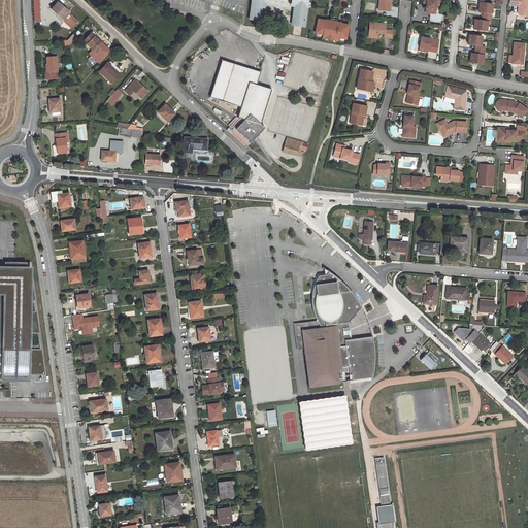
[(255,0),(252,22),(265,23),(267,0),(284,0),(298,2),(294,27),(307,29),(310,0),(255,0)]
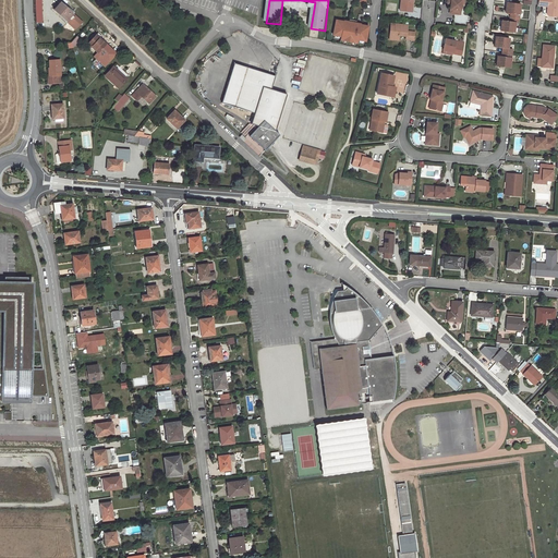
[(414,0),(402,0),(401,13),(414,14),(414,0)]
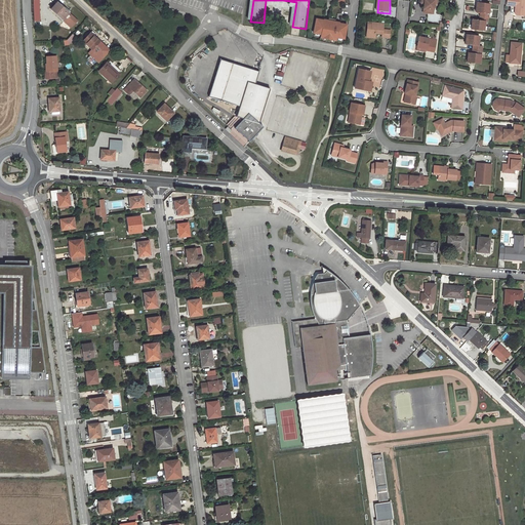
[(422,0),(422,3),(426,3),(425,14),(435,15),(436,2),(433,1),(432,0),(422,0)]
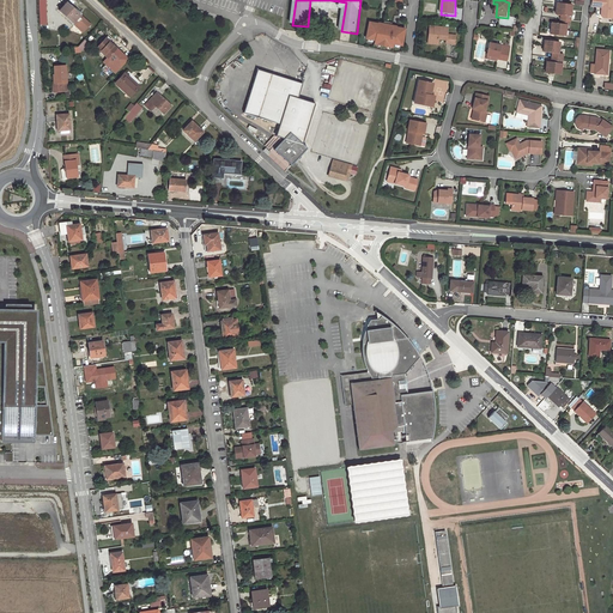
[(612,0),(594,0),(594,7),(605,8),(605,10),(604,12),(602,17),(605,18),(612,19),(612,0)]
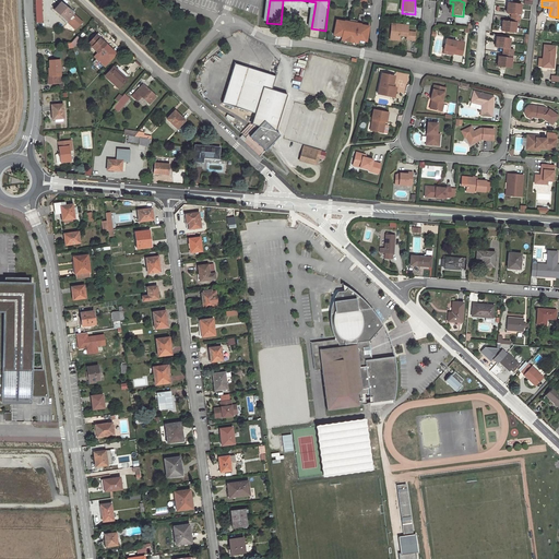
[(73,14),(63,6),(61,3),(58,7),(56,10),(55,10),(76,31),(83,24),(73,14)]
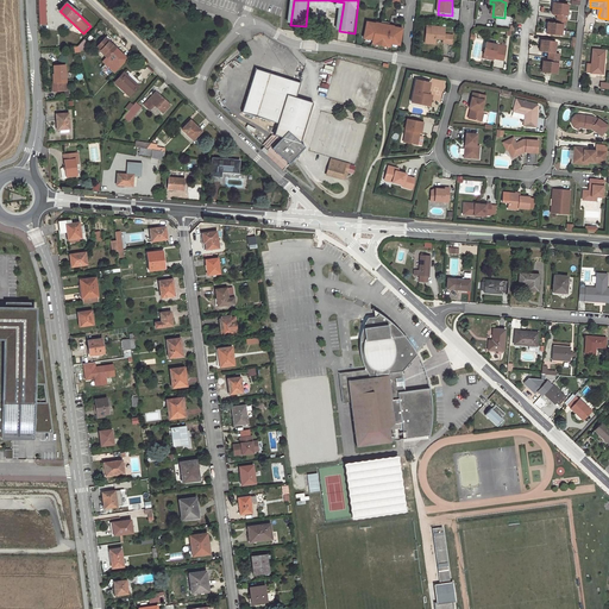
[(70,4),(69,6),(80,16),(81,14),(70,4)]
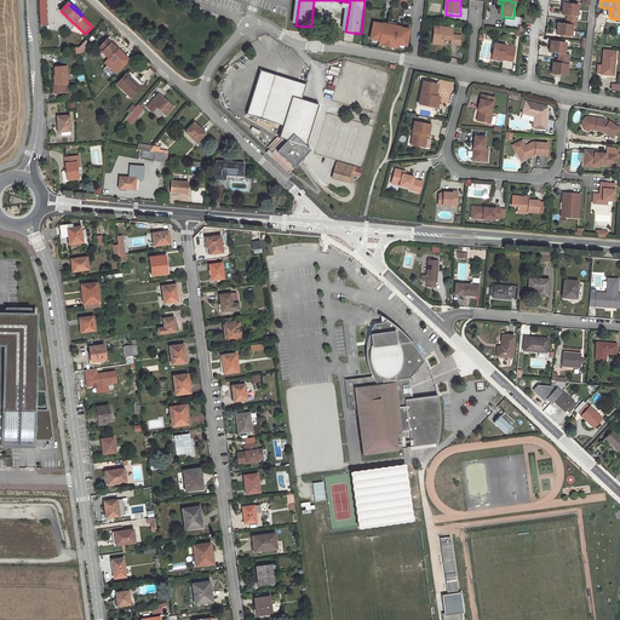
[(580,5),(566,4),(563,16),(569,16),(568,24),(560,24),(558,36),(574,38),(575,26),(578,26),(580,5)]
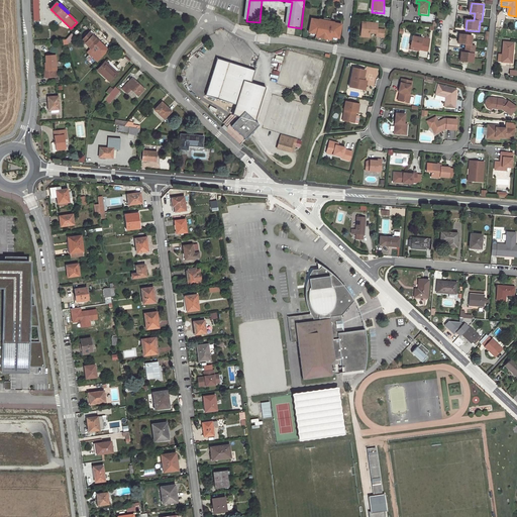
[(309,34),(311,34),(317,35),(317,37),(316,38),(332,42),(332,41),(332,38),(339,40),(340,40),(343,26),(335,25),(336,24),(332,23),(320,21),(312,20),(309,34)]
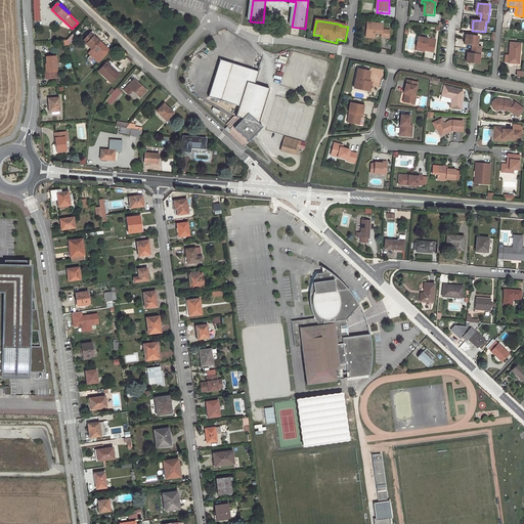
[(384,26),(368,25),(367,38),(376,39),(377,36),(383,37),(383,40),(390,40),(391,32),(384,32),(384,26)]
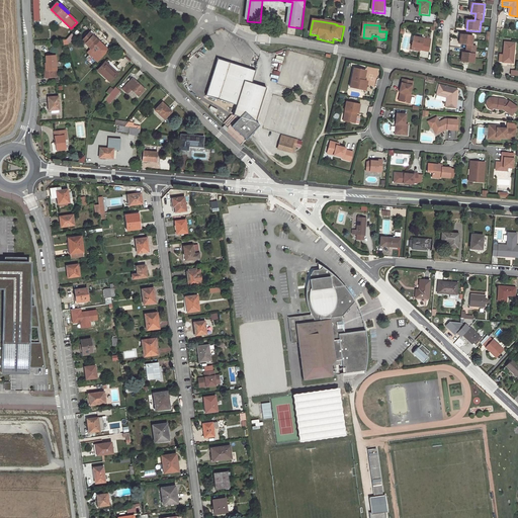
[(97,54),(103,47),(92,36),(94,34),(91,31),(83,40),(97,54)]
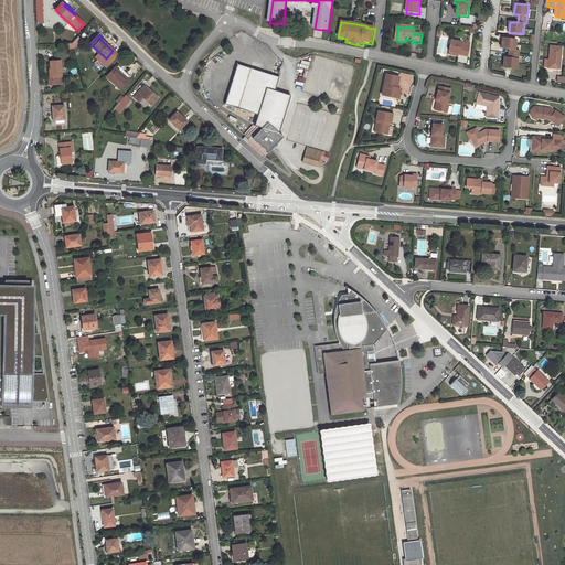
[(78,36),(73,43),(74,49),(75,49),(82,40),(78,36)]
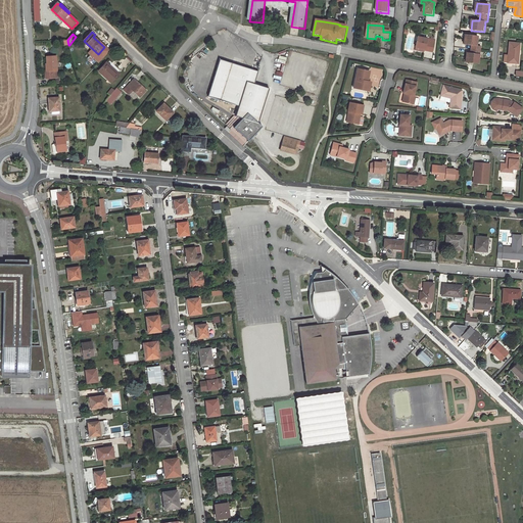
[(480,37),(466,35),(465,45),(473,46),(472,53),(468,53),(467,63),(480,64),(482,47),(478,47),(480,37)]
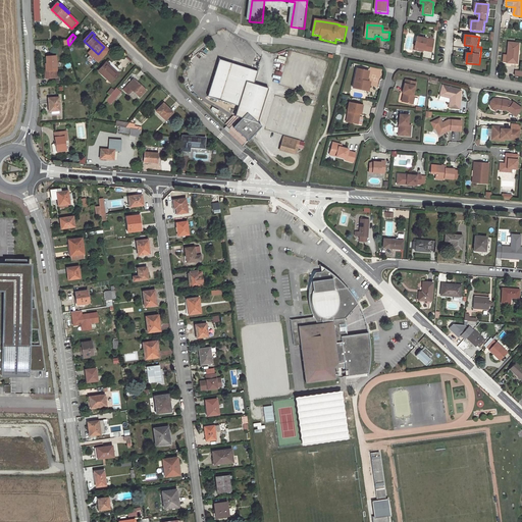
[(407,36),(405,49),(411,50),(414,38),(407,36)]
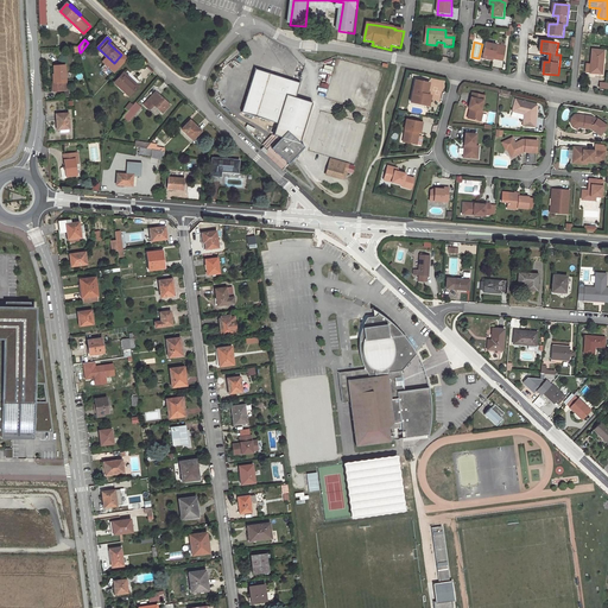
[(507,49),(486,45),(485,57),(496,58),(495,61),(505,62),(507,49)]
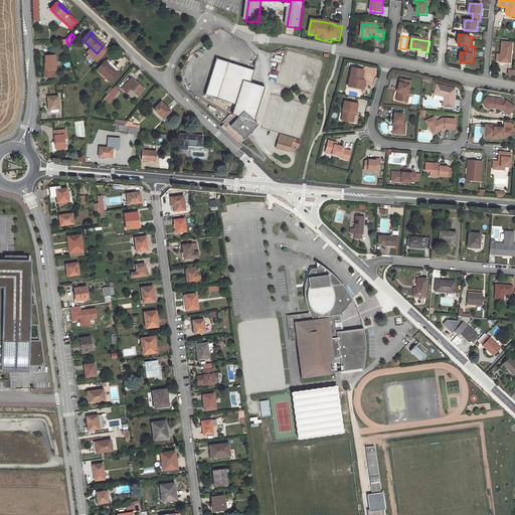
[(497,66),(501,66),(511,67),(513,47),(502,47),(501,59),(498,59),(497,66)]
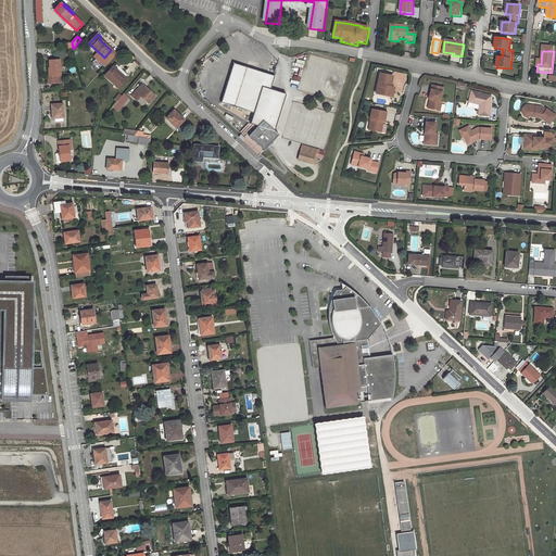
[(61,75),(60,60),(50,60),(50,70),(49,70),(49,75),(48,75),(48,84),(58,84),(57,75),(61,75)]
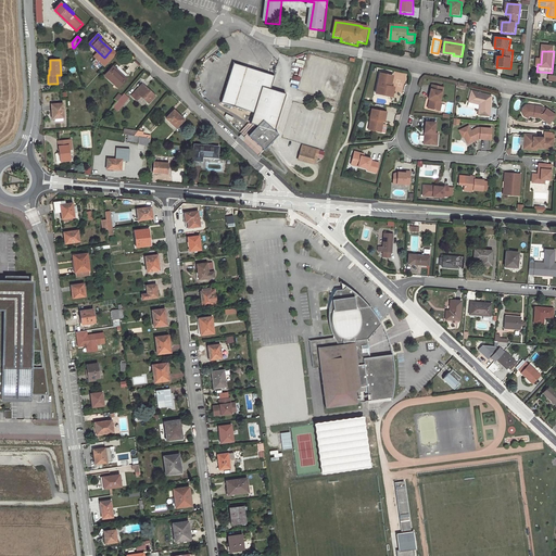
[(244,66),(231,62),(219,101),(232,105),(244,66)]
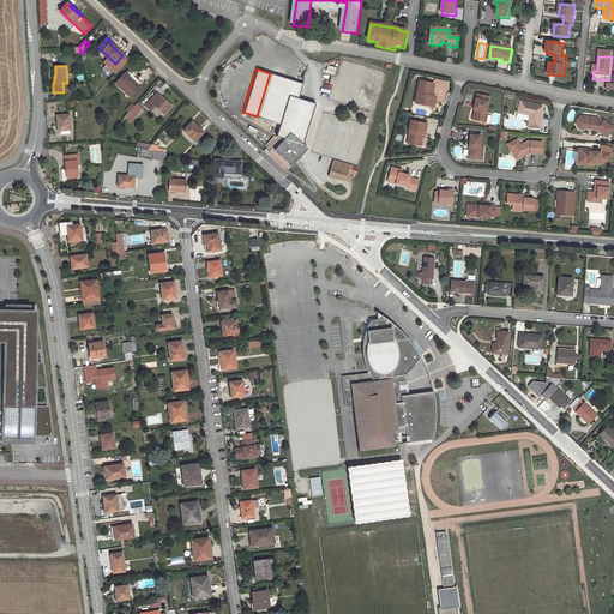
[(299,83),(270,73),(257,116),(278,122),(275,134),(304,144),(315,104),(295,97),(299,83)]
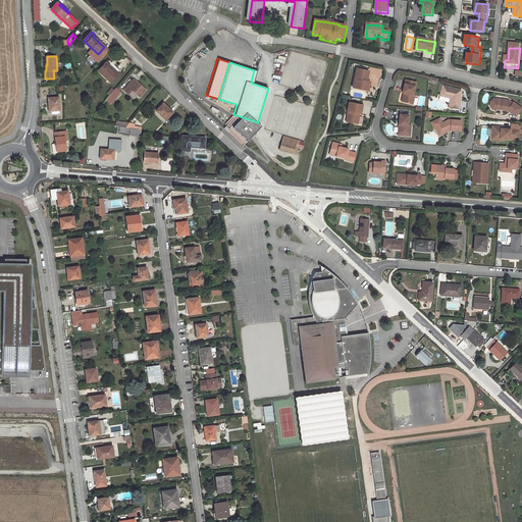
[(120,75),(108,64),(100,73),(112,85),(120,75)]
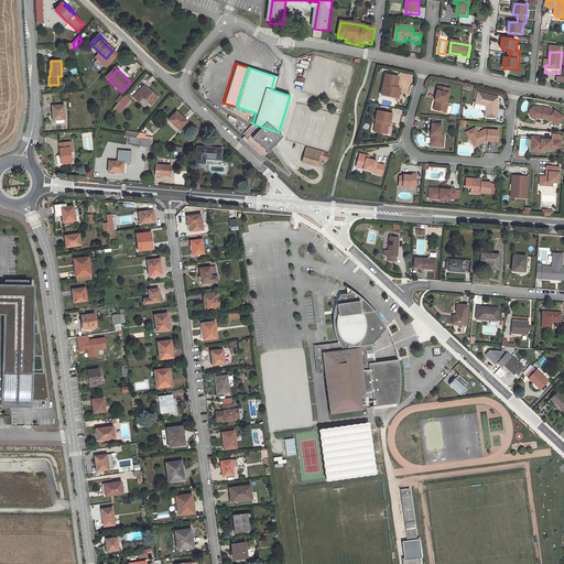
[(399,78),(386,75),(380,95),(393,98),(396,88),(399,78)]
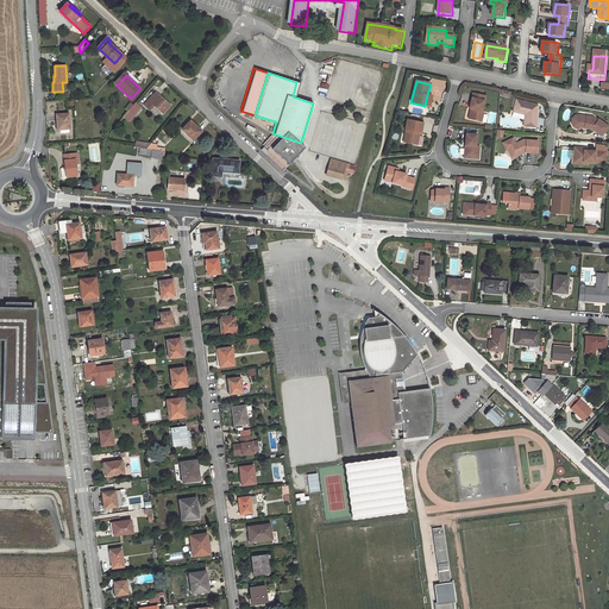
[(157,94),(145,106),(151,112),(155,107),(164,114),(170,106),(157,94)]
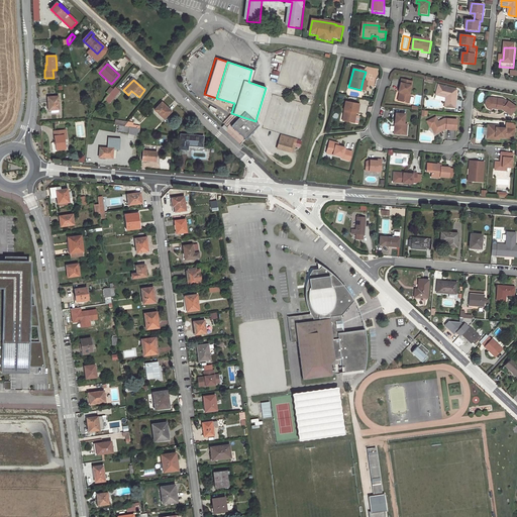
[(412,82),(402,80),(399,92),(400,93),(398,101),(409,104),(410,97),(409,97),(410,92),(409,92),(412,82)]
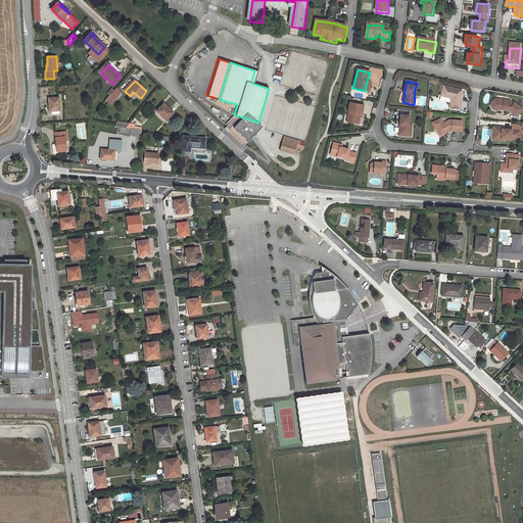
[(463,91),(444,87),(441,97),(452,99),(450,109),(462,109),(463,91)]
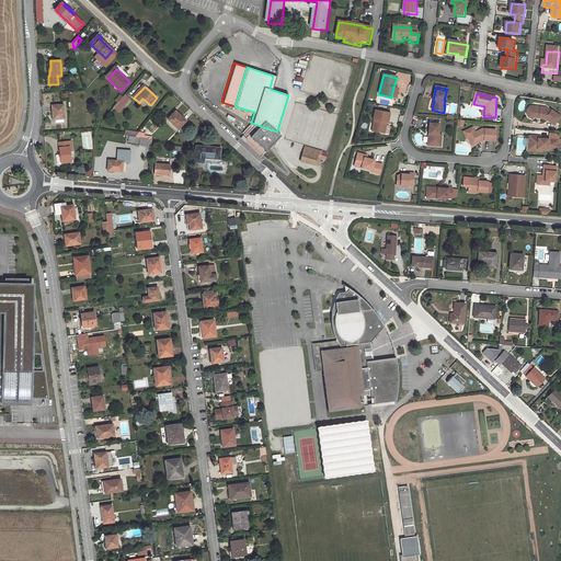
[(119,105),(115,109),(119,113),(130,101),(126,96),(124,100),(119,105)]
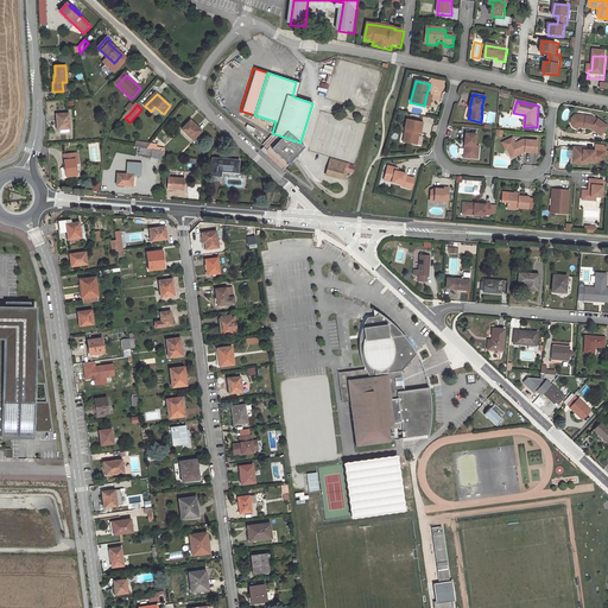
[(69,114),(57,115),(58,131),(70,130),(69,114)]
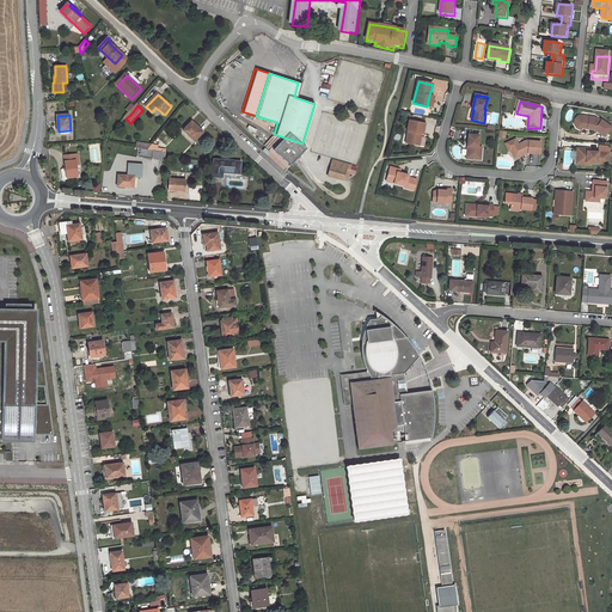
[(591,120),(591,117),(585,116),(580,117),(577,120),(576,124),(577,128),(582,130),(583,128),(580,128),(579,127),(580,120),(582,118),(591,120)]
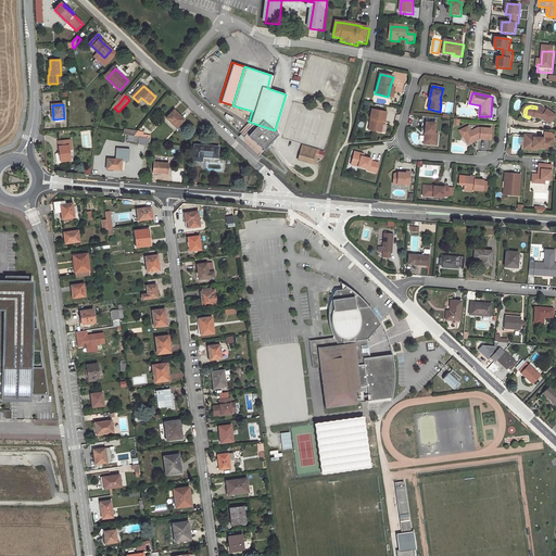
[(530,116),(535,117),(535,116),(540,116),(541,117),(551,125),(555,116),(555,115),(547,110),(546,111),(543,109),(536,106),(536,109),(529,108),(527,109),(526,115),(527,116),(530,116)]
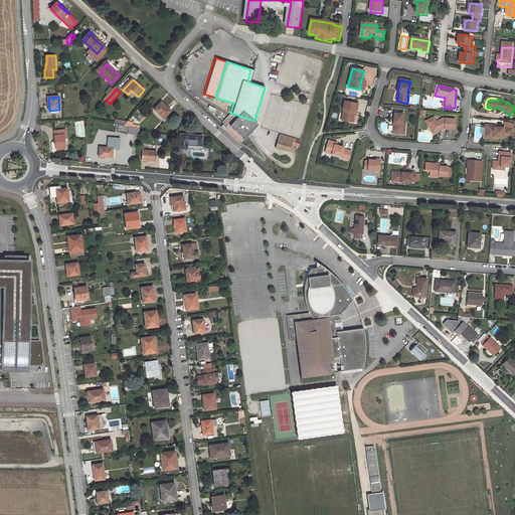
[(357,104),(343,101),(342,110),(343,110),(341,120),(352,122),(354,112),(355,112),(357,104)]
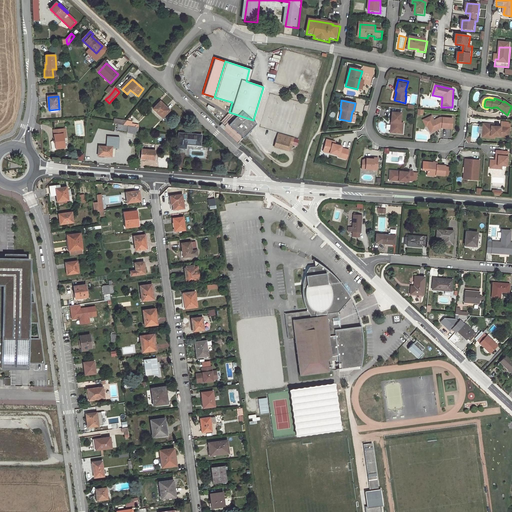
[(170,111),(161,103),(154,110),(163,119),(170,111)]
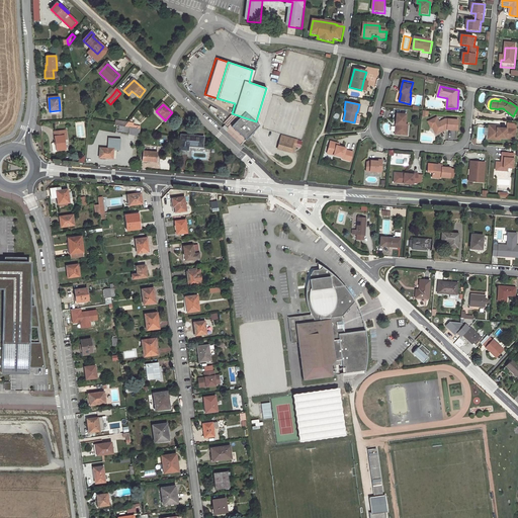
[(406,114),(397,114),(395,135),(405,136),(405,130),(408,130),(408,125),(405,124),(406,114)]
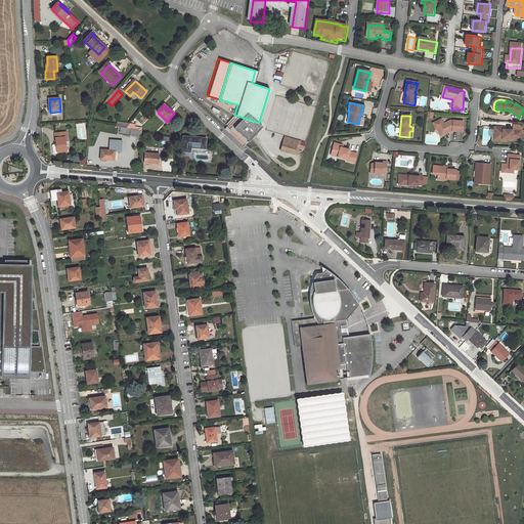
[(442,119),(433,123),(436,130),(438,129),(442,136),(452,130),(452,131),(463,132),(464,122),(450,121),(444,124),(442,119)]
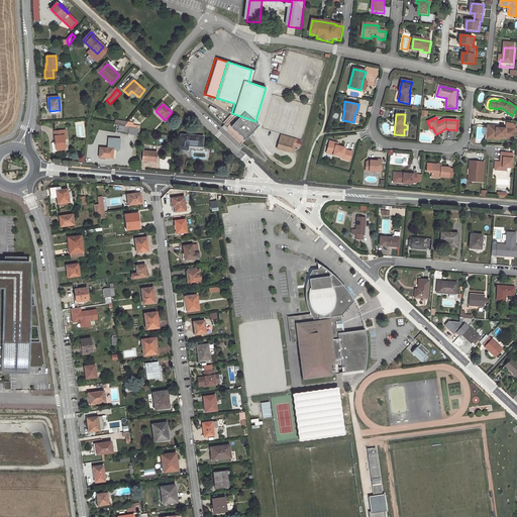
[(489,125),(488,135),(496,136),(496,137),(501,138),(515,139),(516,129),(500,128),(500,126),(489,125)]
